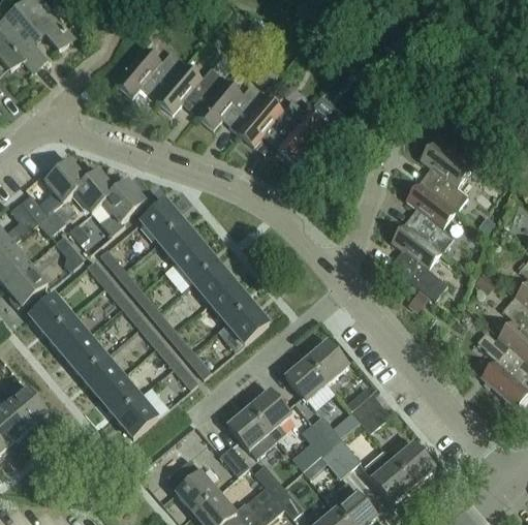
[(71,38),(38,0),(27,0),(19,7),(0,23),(0,31),(23,59),(33,71),(43,62),(28,42),(41,31),(58,51),(71,38)]
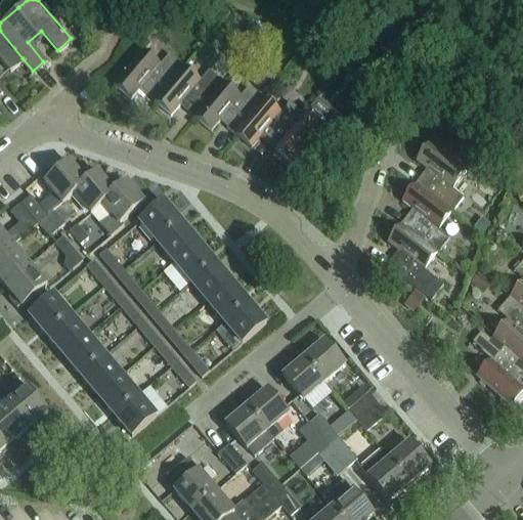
[(23,58),(0,31),(0,58),(9,70),(23,58)]
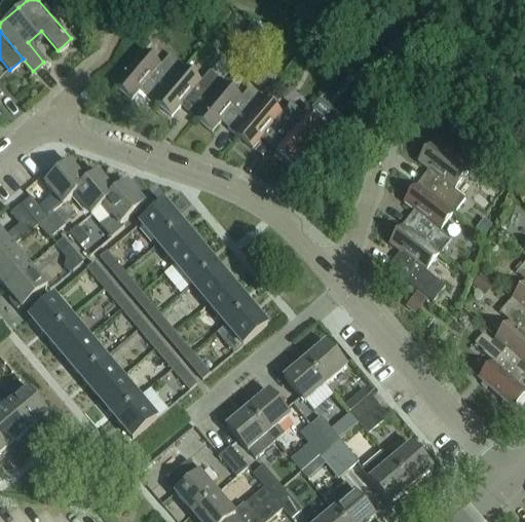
[(221,73),(248,49),(236,38),(211,62),(221,73)]
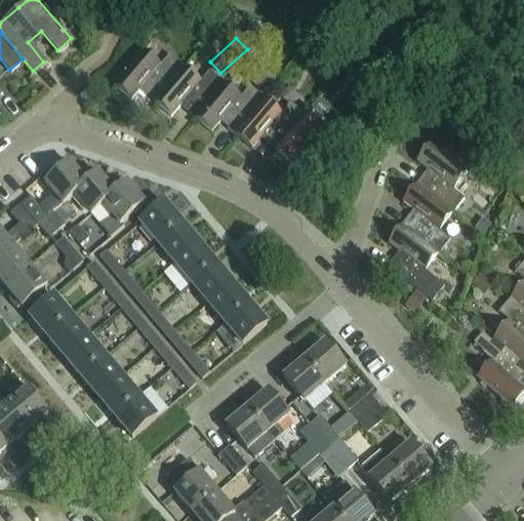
[(160,62),(143,47),(113,82),(129,96),(139,84),(154,96),(184,65),(169,51),(160,62)]
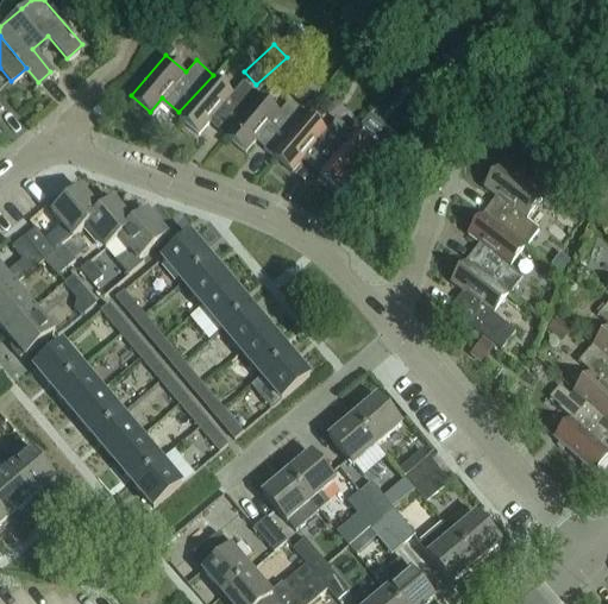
[(232,92),(213,75),(179,112),(177,114),(198,131),(210,117),(226,131),(259,93),(243,79),(232,92)]
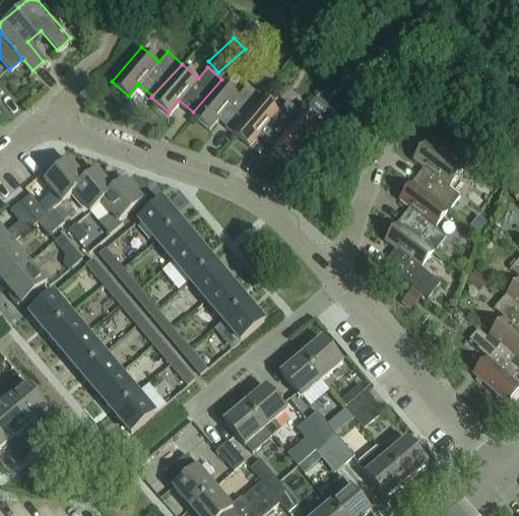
[(264,90),(272,81),(269,78),(259,69),(250,79),(260,88),(261,87),(264,90)]
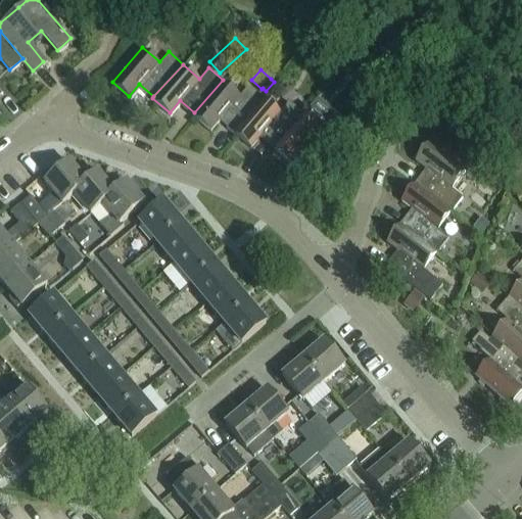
[(223,80),(194,112),(192,114),(209,129),(220,116),(227,122),(225,124),(233,131),(264,96),(248,83),(239,94),(223,80)]
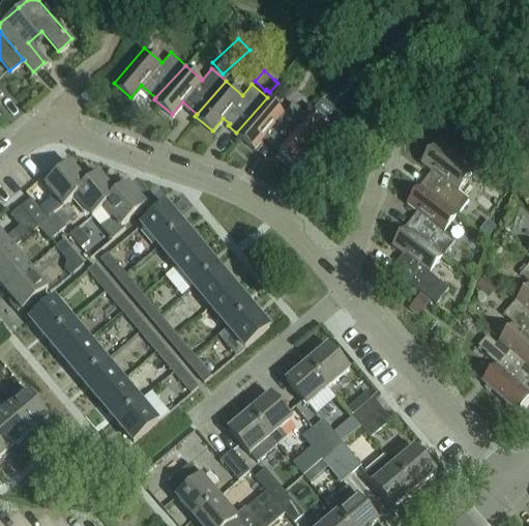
[(284,111),(267,97),(236,133),(253,146),(263,134),(277,146),(307,113),(293,100),(284,111)]
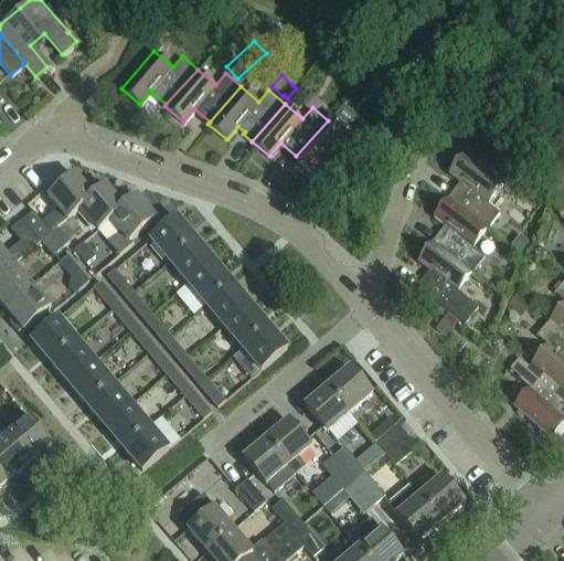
[(328,120),(296,156),(295,158),(312,173),(323,160),(339,173),(338,175),(339,176),(371,138),(354,125),(346,135),(328,120)]
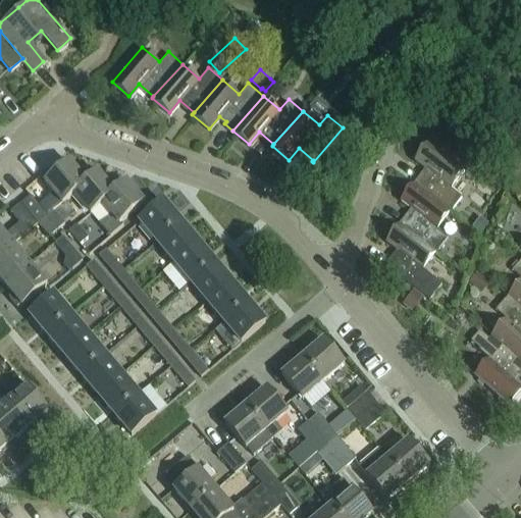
[(18,150),(34,159),(40,149),(24,140),(18,150)]
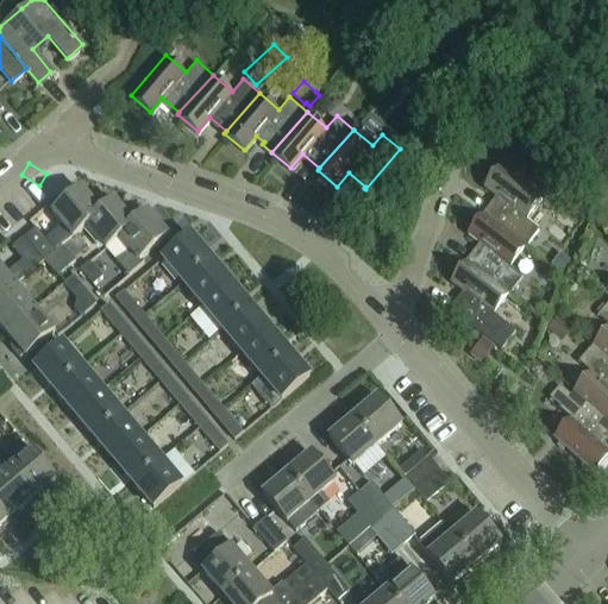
[(524,243),(537,226),(525,216),(540,195),(516,177),(497,163),(482,183),(496,195),(483,212),(524,243)]
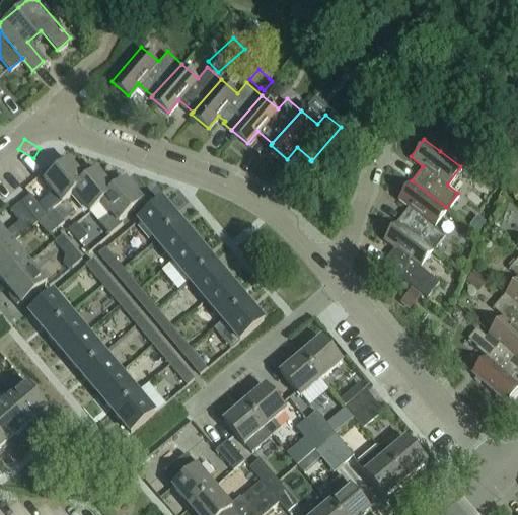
[(143,157),(127,171),(143,190),(159,176),(143,157)]
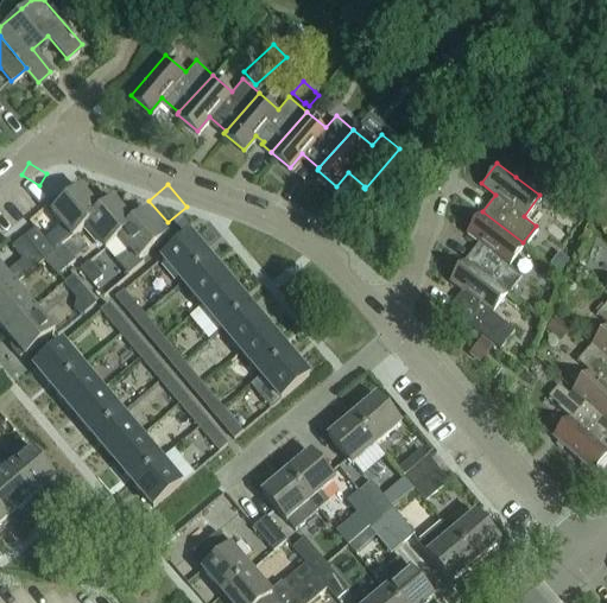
[(71,234),(84,223),(83,222),(100,208),(80,185),(65,197),(51,209),(50,210),(65,228),(71,234)]
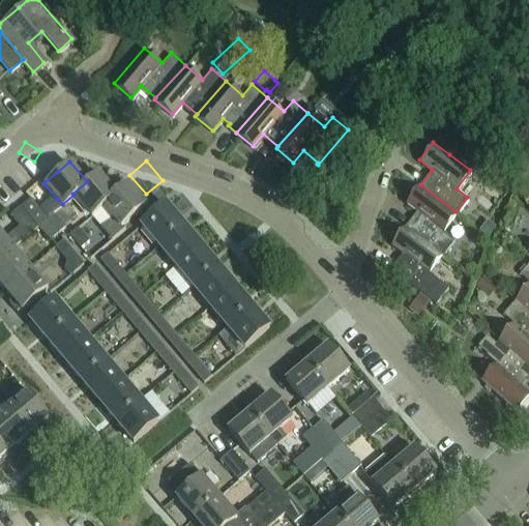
[(45,182),(57,172),(52,166),(39,177),(45,182)]
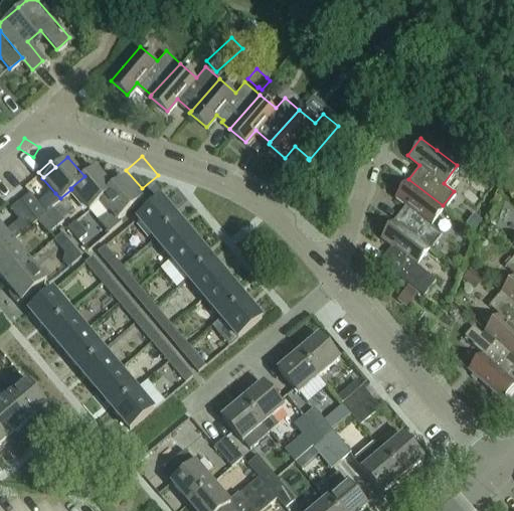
[(89,208),(99,199),(98,198),(113,186),(112,186),(96,166),(84,176),(70,188),(71,189),(89,208)]
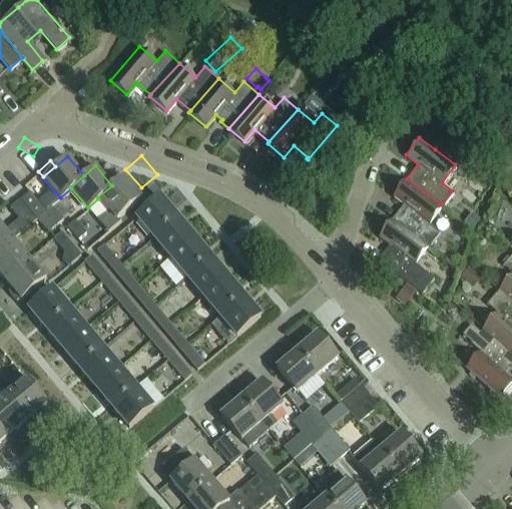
[(107,228),(119,217),(117,214),(125,208),(140,195),(123,175),(111,185),(112,185),(97,197),(98,198),(106,207),(96,216),(107,228)]
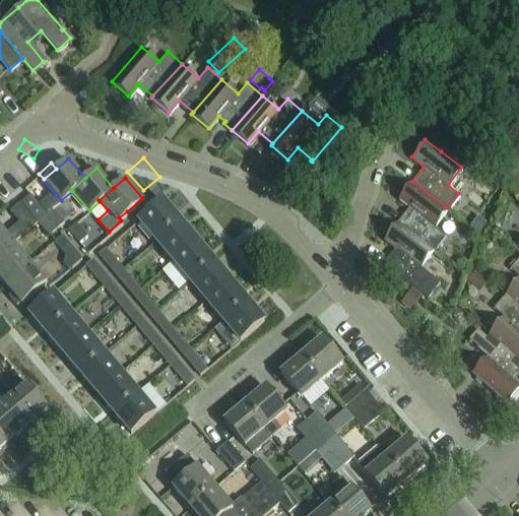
[(433,248),(445,233),(434,224),(447,207),(412,181),(410,180),(397,197),(409,207),(398,221),(433,248)]
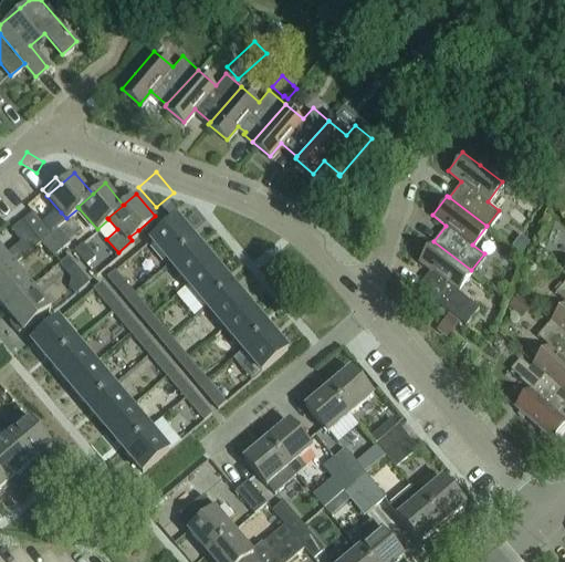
[(40,239),(48,232),(50,230),(31,209),(21,217),(40,239)]
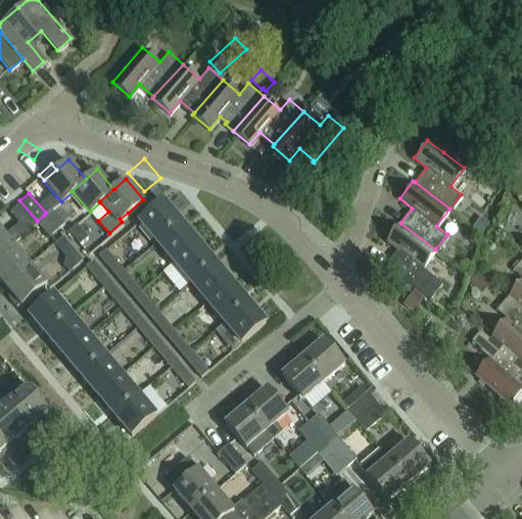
[(155,239),(180,219),(162,199),(147,213),(138,220),(155,239)]
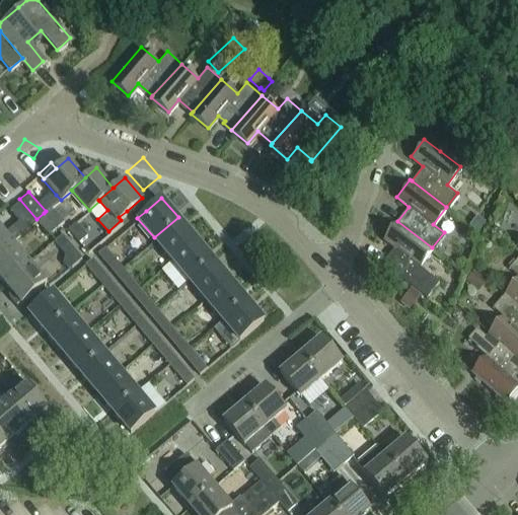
[(0,249),(12,239),(37,219),(19,199),(9,208),(17,218),(4,230),(0,225),(0,249)]
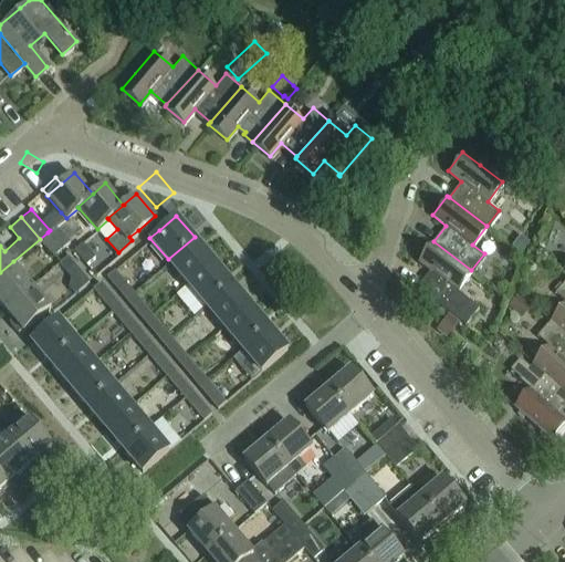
[(69,239),(56,225),(50,231),(50,230),(48,232),(61,247),(69,239)]
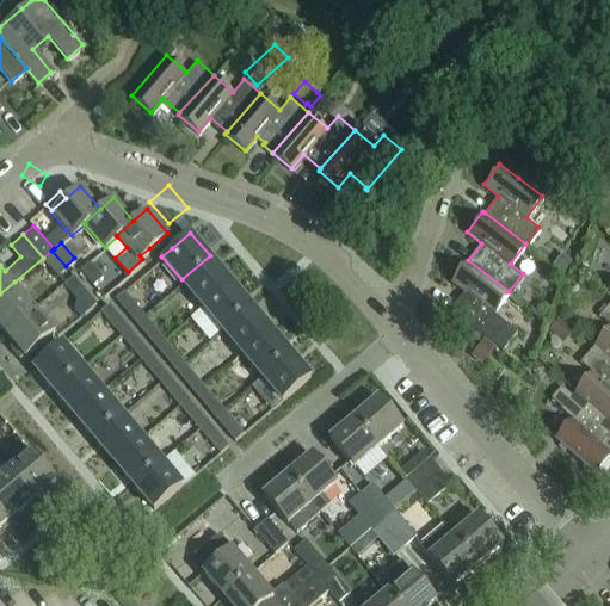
[(43,258),(56,273),(66,266),(51,251),(43,258)]
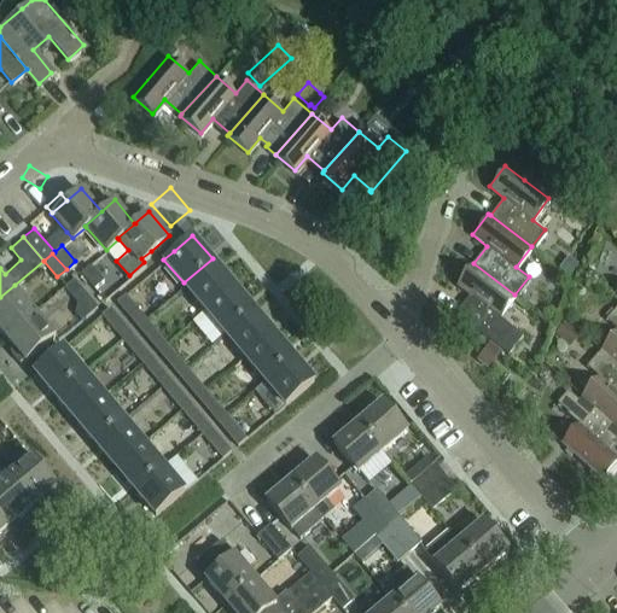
[(203,307),(232,282),(213,258),(184,282),(203,307)]
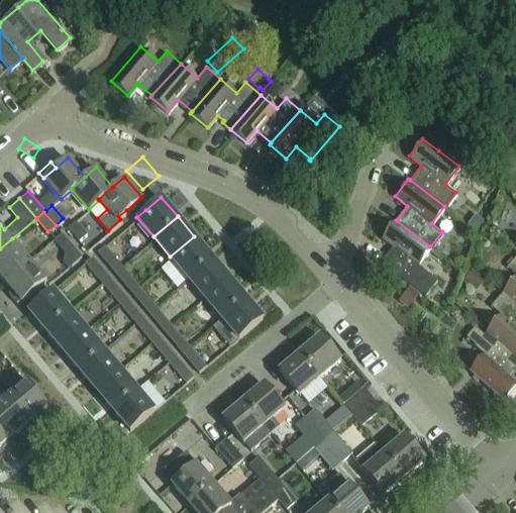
[(424,294),(436,278),(418,263),(430,246),(396,220),(394,218),(381,236),(392,244),(380,260),(424,294)]
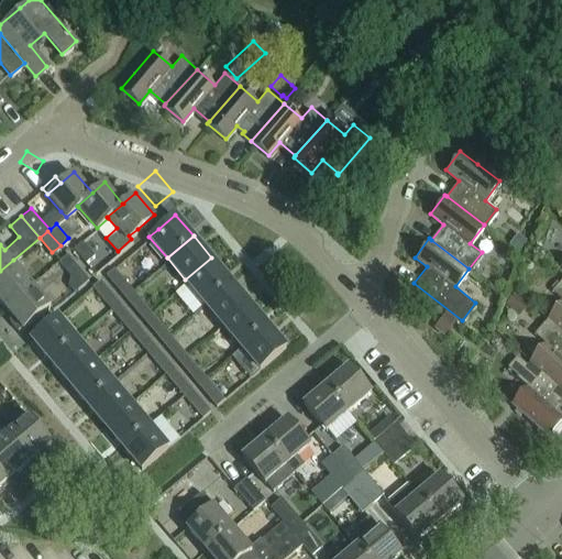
[(85,260),(94,253),(81,239),(73,245),(85,260)]
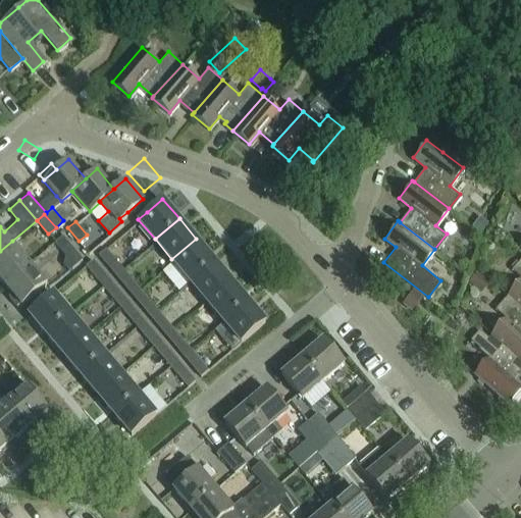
[(64,253),(71,247),(72,247),(61,232),(53,240),(64,253)]
